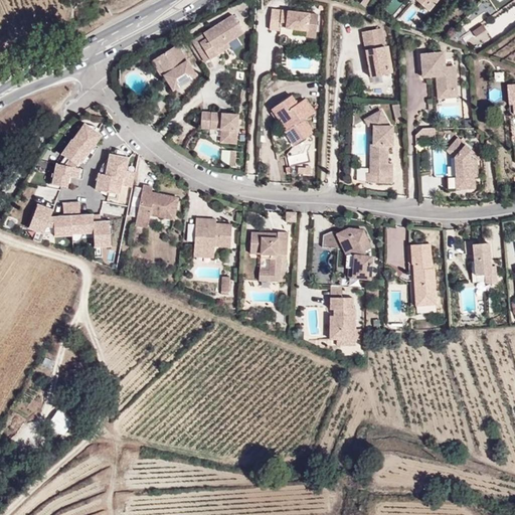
[(407,0),(419,9),(425,0),(407,0)]
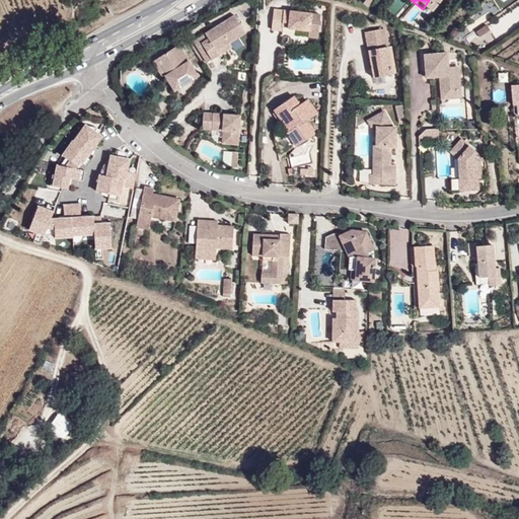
[(428,14),(439,0),(429,0),(423,9),(428,14)]
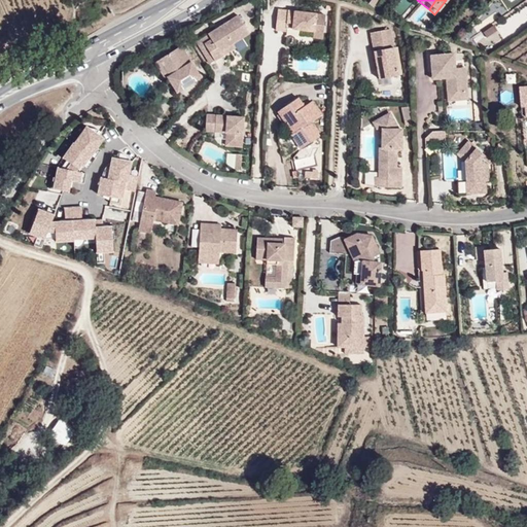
[(416,22),(425,9),(420,5),(410,16),(416,22)]
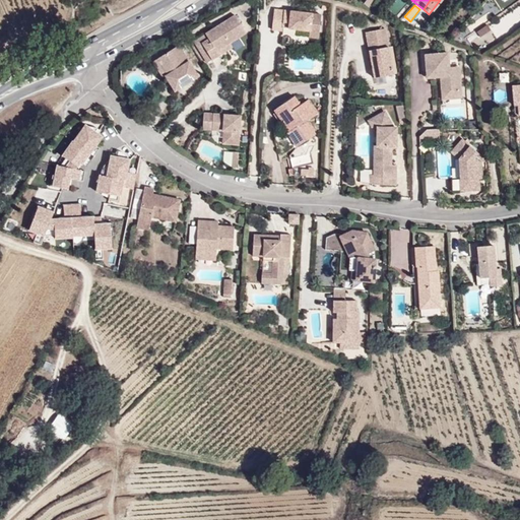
[(318,34),(320,11),(272,9),(271,33),(281,34),(282,29),(282,22),(296,23),(296,29),(307,30),(307,33),(318,34)]
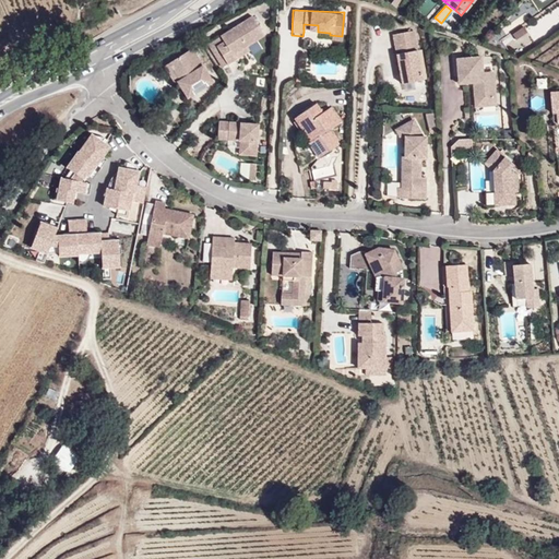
[(251,46),(269,36),(256,15),(224,35),(228,43),(221,47),(232,64),(238,61),(236,57),(251,46)]
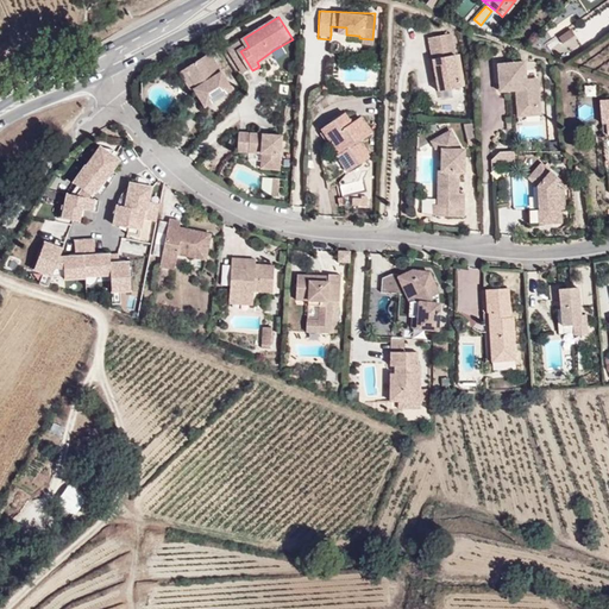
[(562,41),(573,33),(570,26),(557,35),(562,41)]
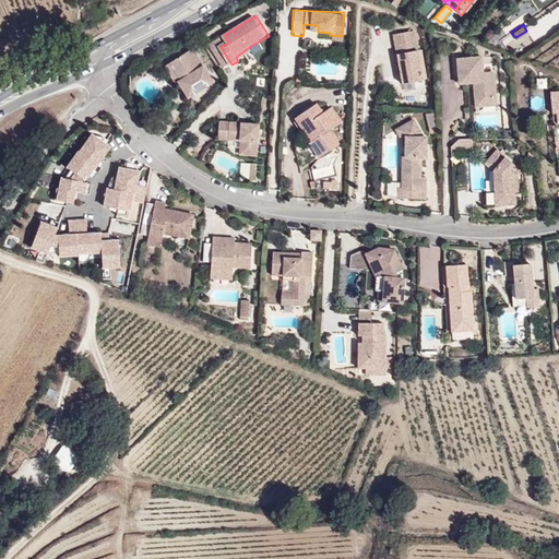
[(427,83),(414,32),(415,30),(411,27),(392,37),(405,88),(427,83)]
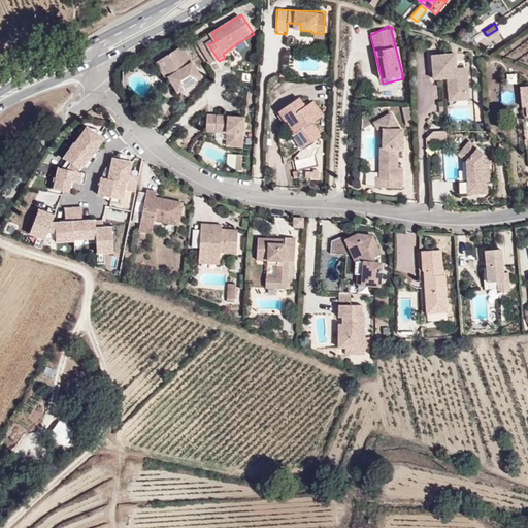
[(219,61),(208,44),(216,40),(211,33),(196,43),(210,66),(219,61)]
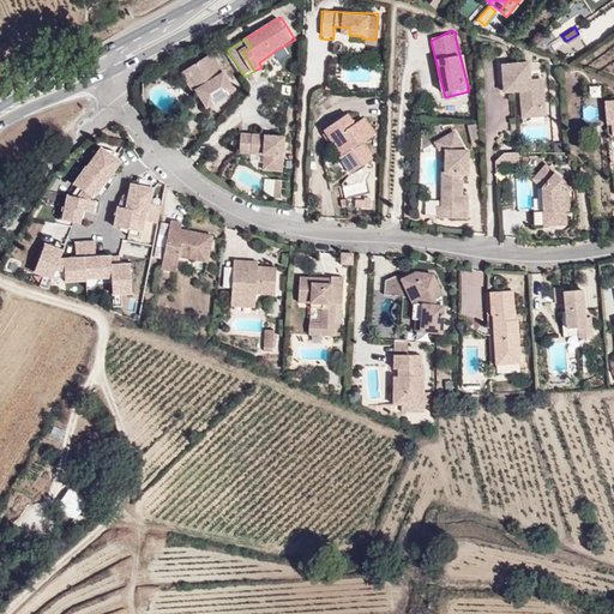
[(262,67),(280,55),(276,50),(259,62),(262,67)]
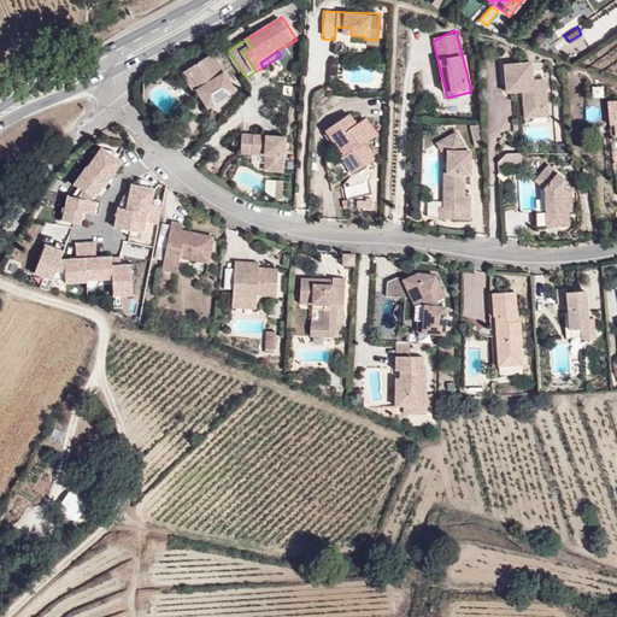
[(238,89),(212,52),(187,69),(200,88),(195,90),(207,109),(238,89)]
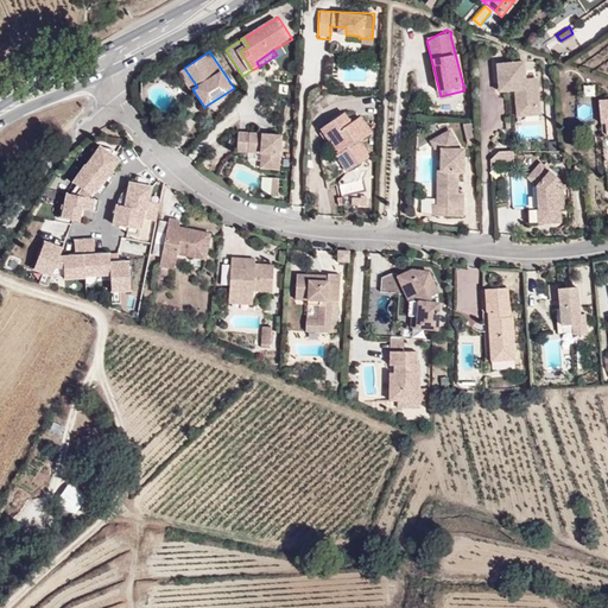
[(539,115),(537,76),(525,76),(524,58),(496,61),(499,86),(501,86),(502,92),(513,90),(514,116),(539,115)]
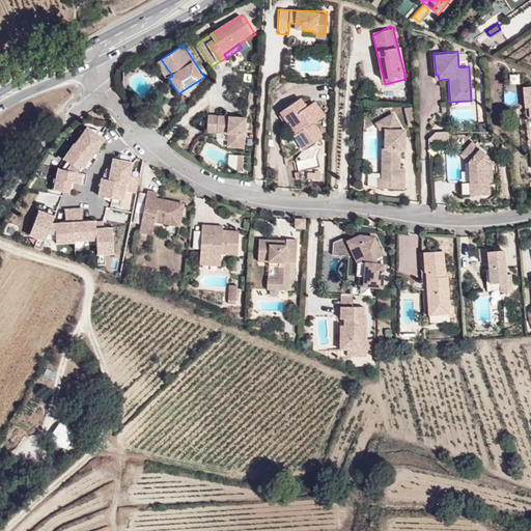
[(172,76),(161,59),(156,62),(166,80),(168,78),(172,76)]
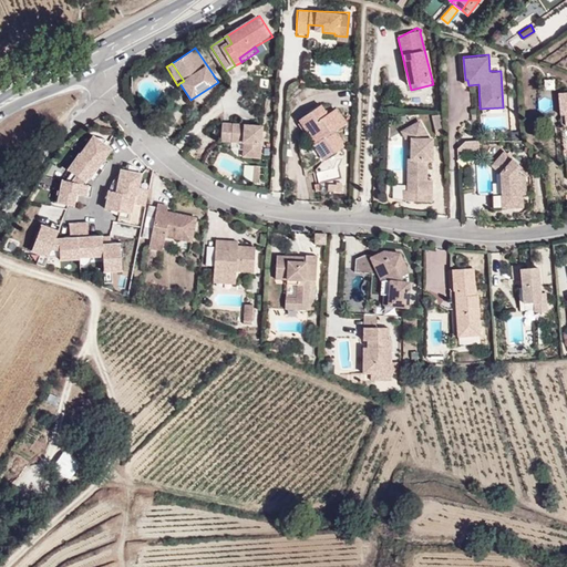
[(348,121),(337,104),(328,110),(322,101),(300,116),(308,127),(315,123),(322,135),(316,140),(313,141),(327,160),(348,144),(337,130),(348,121)]
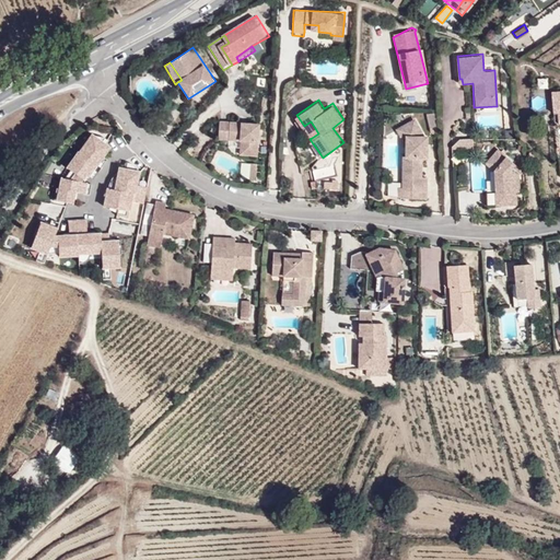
[(427,176),(427,160),(427,144),(430,144),(430,136),(427,136),(416,117),(396,129),(400,137),(406,137),(406,154),(403,154),(403,187),(431,188),(431,176),(427,176)]
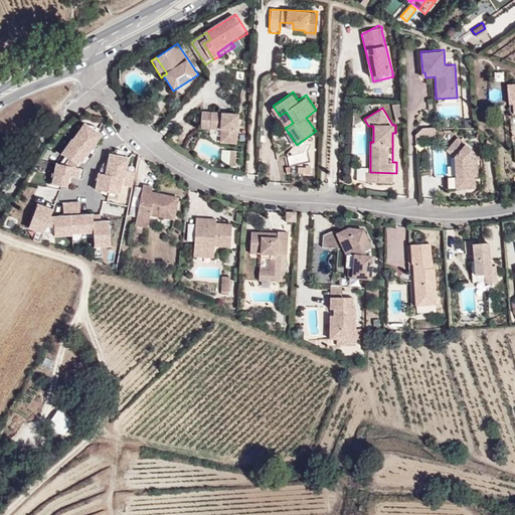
[(237,142),(239,113),(201,110),(200,126),(221,128),(220,141),(237,142)]
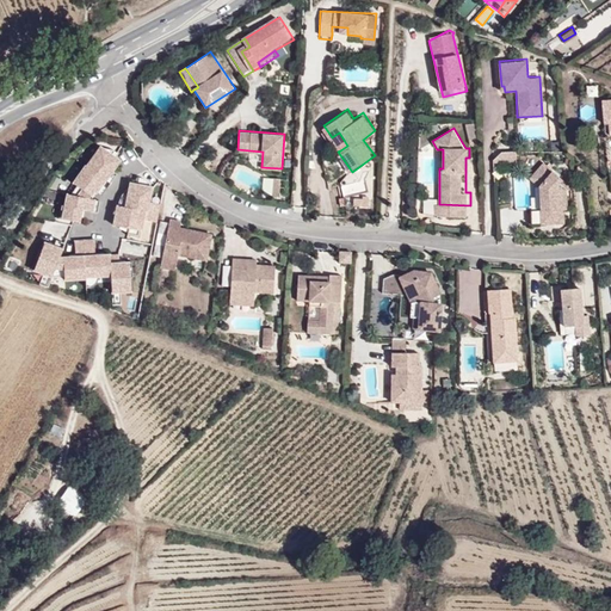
[(347,146),(339,133),(332,137),(340,150),(347,146)]
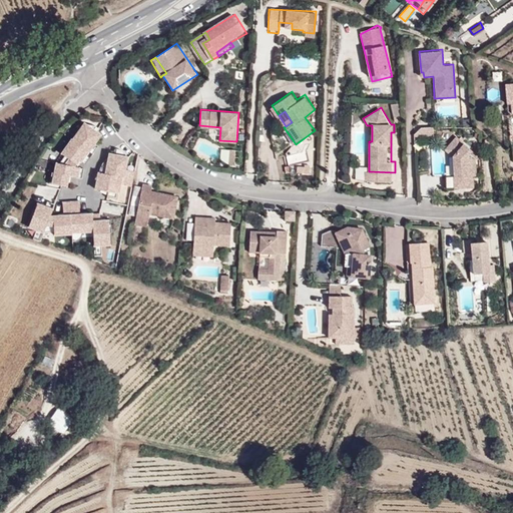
[(95,127),(83,124),(71,140),(91,154),(97,147),(93,144),(100,136),(95,132),(93,130),(95,127)]
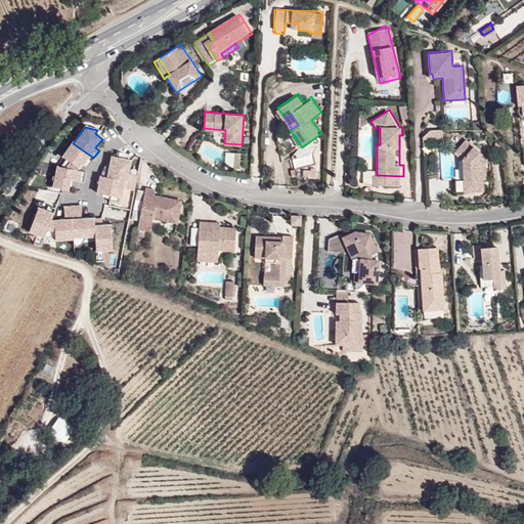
[(488,166),(481,161),(485,156),(466,137),(459,145),(467,154),(461,159),(462,177),(462,181),(471,181),(471,192),(484,192),(484,181),(484,172),(488,172),(488,166)]
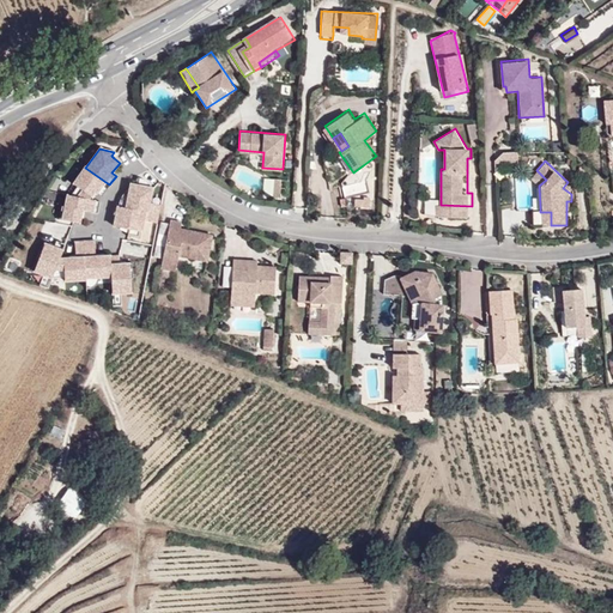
[(109,184),(85,168),(84,167),(72,183),(76,186),(70,195),(87,200),(92,193),(99,198),(109,184)]
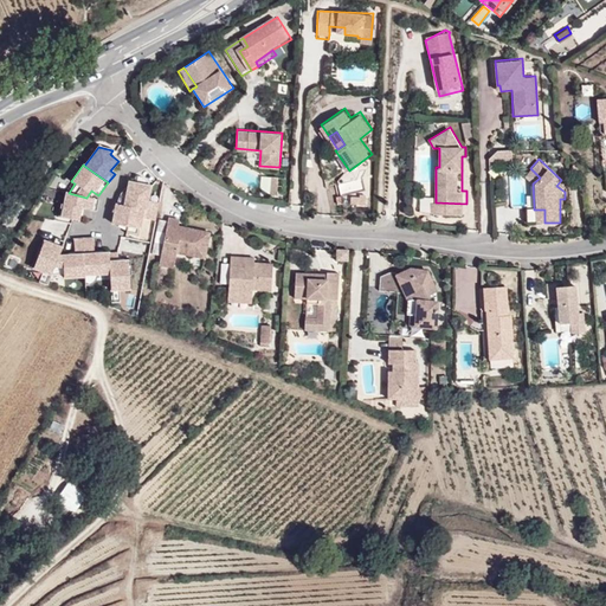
[(540,178),(530,168),(524,174),(533,184),(540,178)]
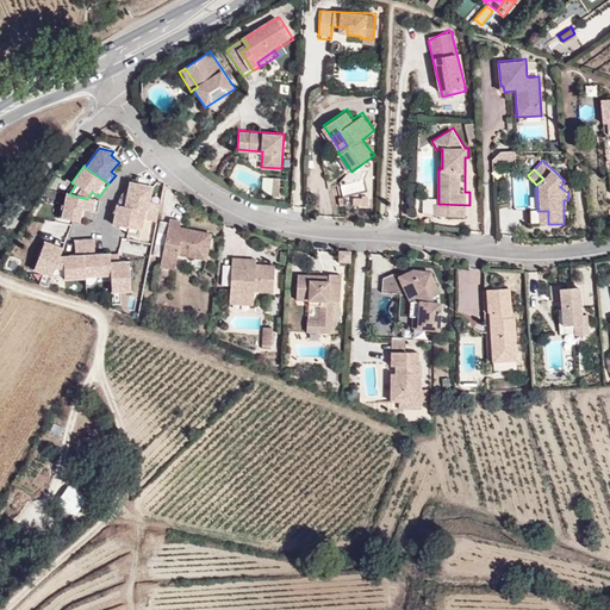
[(277,194),(279,176),(269,175),(268,193),(277,194)]
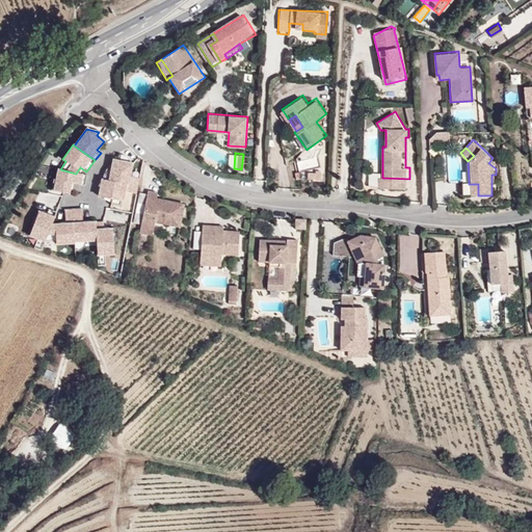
[(433,175),(444,176),(446,156),(435,155),(433,175)]
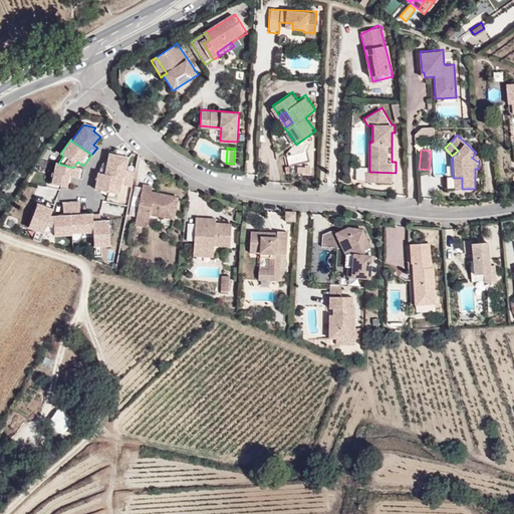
[(104,166),(102,175),(125,180),(127,173),(131,160),(129,157),(125,155),(123,153),(121,152),(118,151),(116,157),(112,156),(109,167),(104,166)]
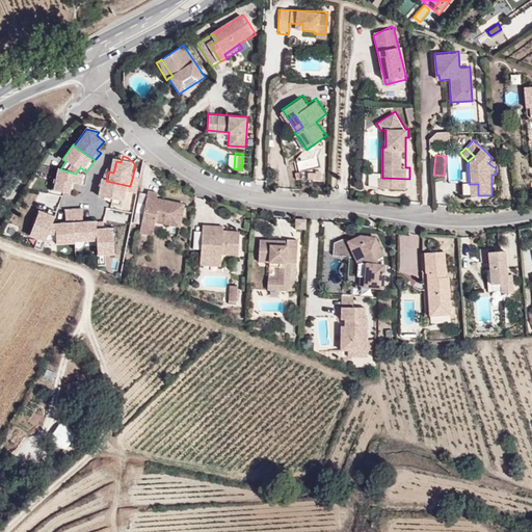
[(76,174),(60,169),(57,168),(55,179),(52,178),(50,189),(52,190),(53,190),(68,193),(70,183),(83,186),(85,176),(76,174)]
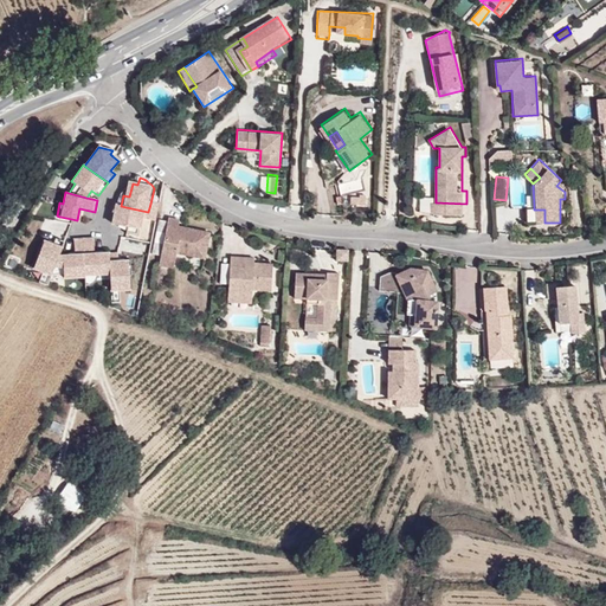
[(465,219),(466,204),(436,202),(431,204),(431,218),(465,219)]
